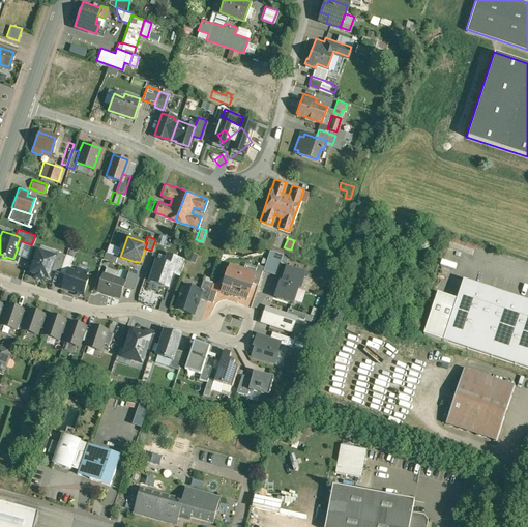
[(303,243),(296,240),(293,251),(299,253),(303,243)]
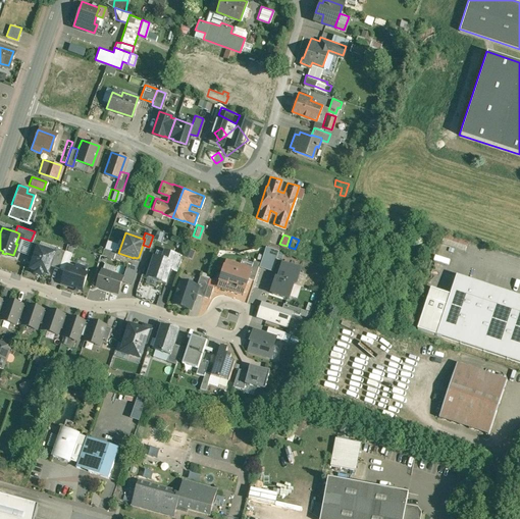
[(53,251),(37,246),(30,267),(36,269),(35,272),(41,274),(42,271),(46,272),(49,264),(53,251)]
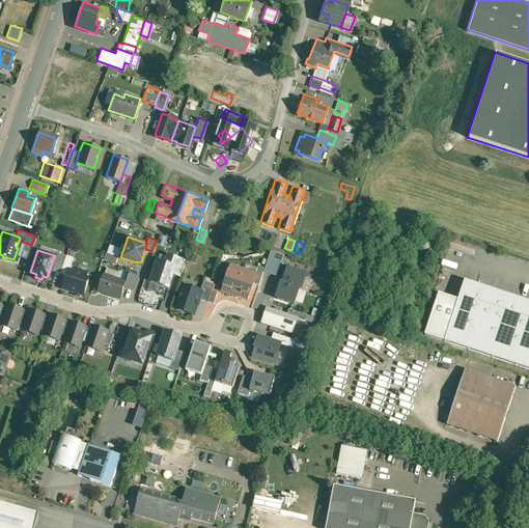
[(263,266),(261,270),(275,275),(282,254),(269,250),(263,266)]
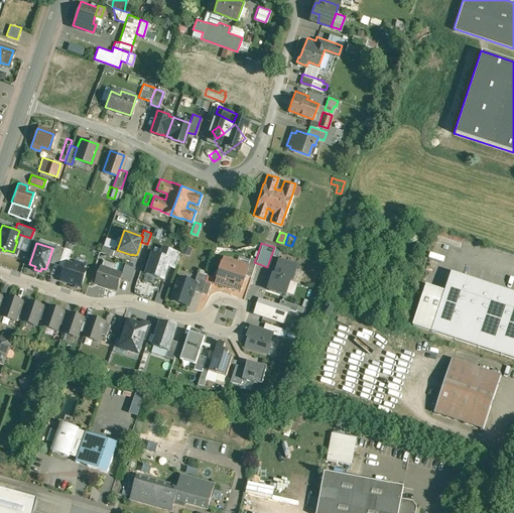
[(63,247),(53,244),(52,248),(48,261),(57,264),(63,247)]
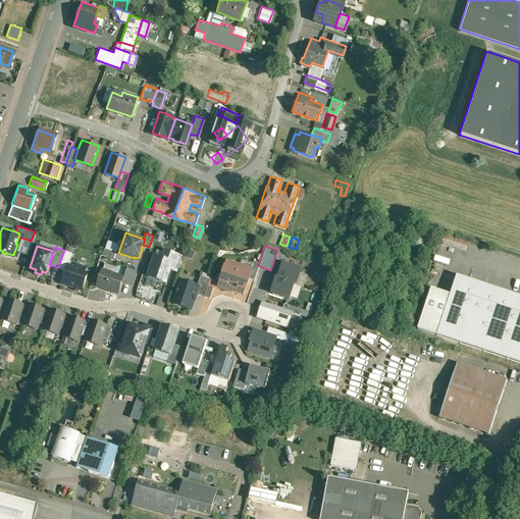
[(114,251),(103,247),(101,253),(112,257),(114,251)]
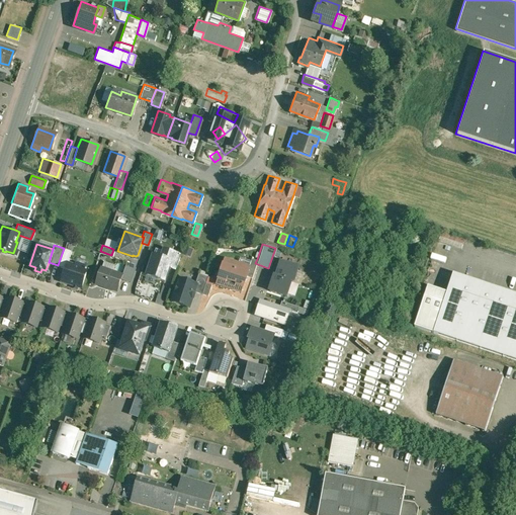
[(70,250),(64,248),(58,265),(64,267),(66,262),(70,250)]
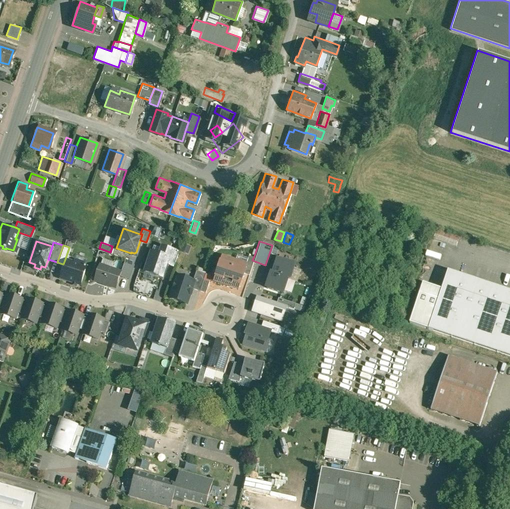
[(158,253),(150,251),(144,269),(161,275),(164,268),(163,267),(165,262),(169,248),(161,246),(158,253)]
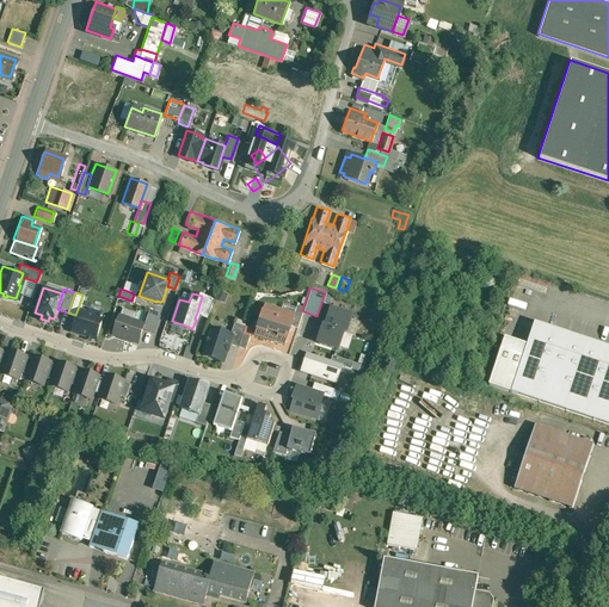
[(211,299),(202,296),(197,313),(207,315),(211,299)]
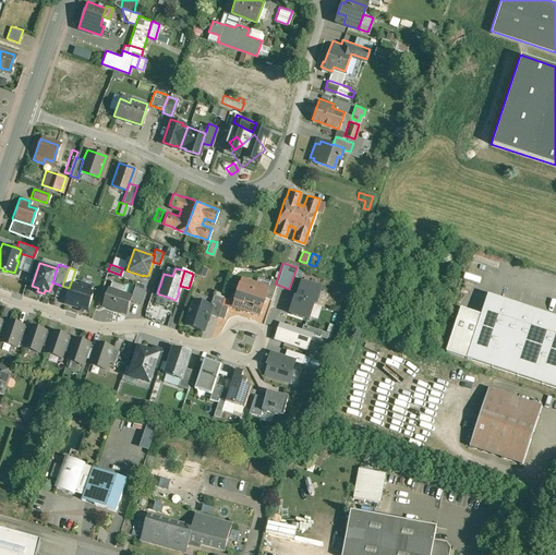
[(269,277),(266,288),(267,288),(264,296),(270,298),(275,284),(277,279),(269,277)]
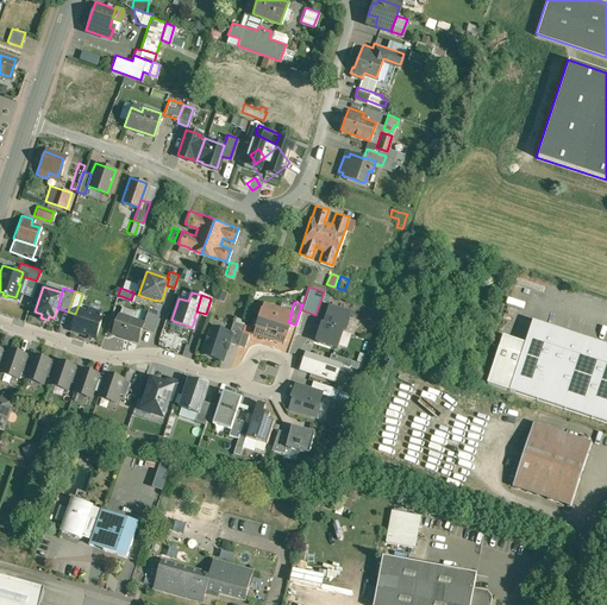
[(329,306),(323,323),(340,329),(343,329),(349,313),(329,306)]
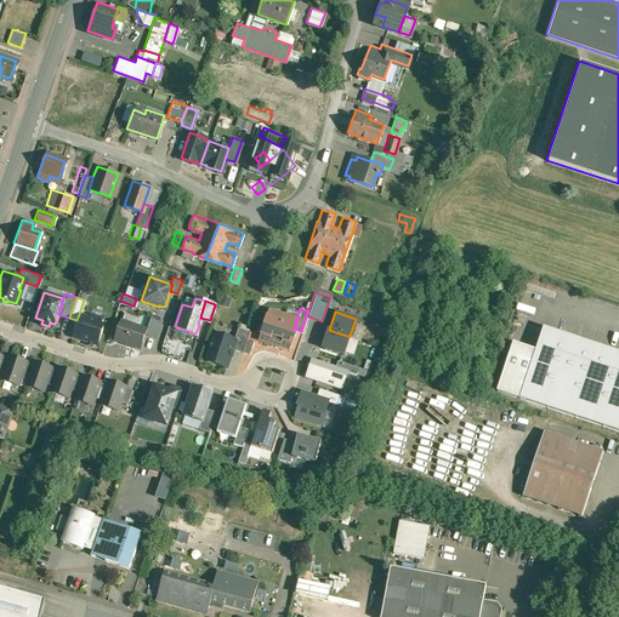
[(79,314),(77,320),(72,335),(96,342),(103,321),(100,320),(101,319),(100,316),(90,313),(89,314),(87,316),(79,314)]
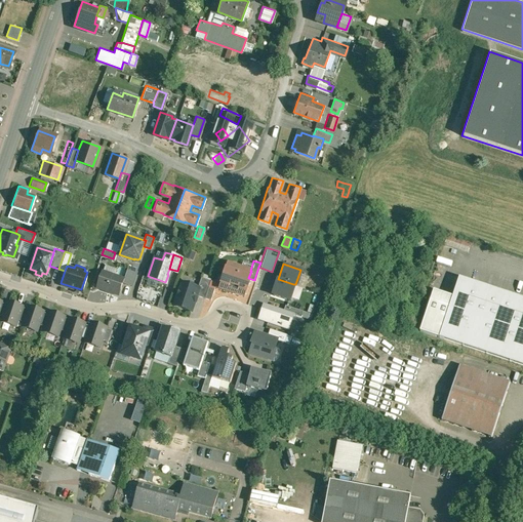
[(128,266),(123,281),(131,284),(136,269),(128,266)]
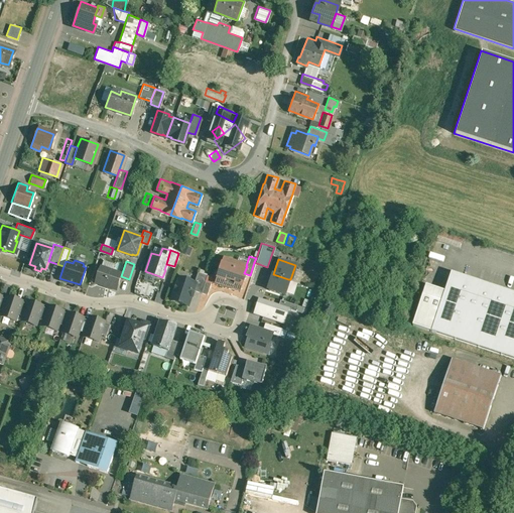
[(233,264),(222,261),(215,281),(239,289),(244,273),(247,266),(246,266),(234,262),(233,264)]
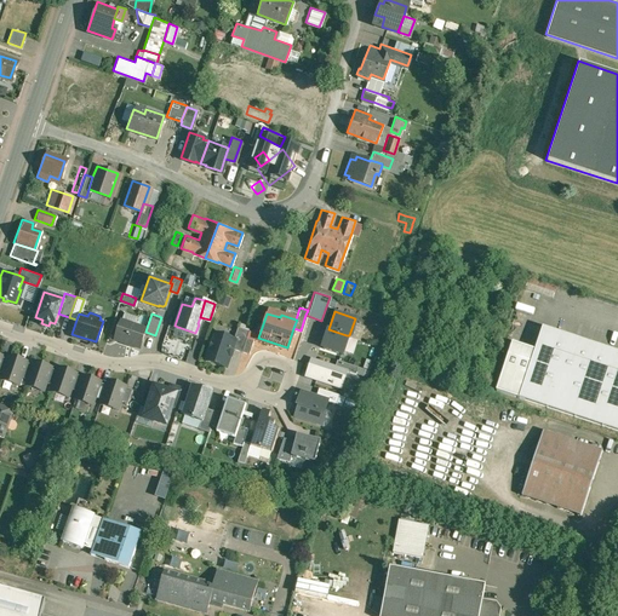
[(144,327),(120,318),(114,338),(138,345),(144,327)]
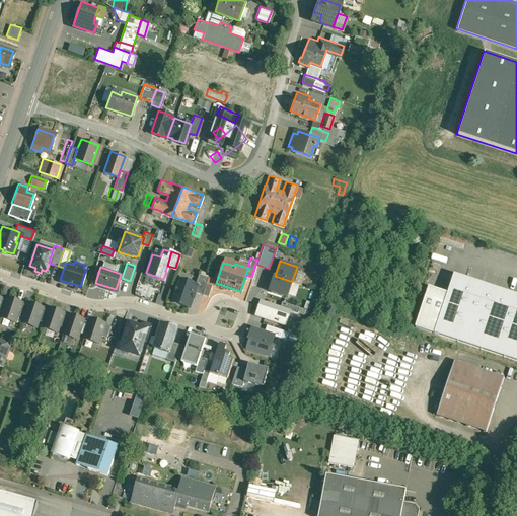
[(207,276),(198,273),(195,283),(193,290),(202,293),(205,282),(207,276)]
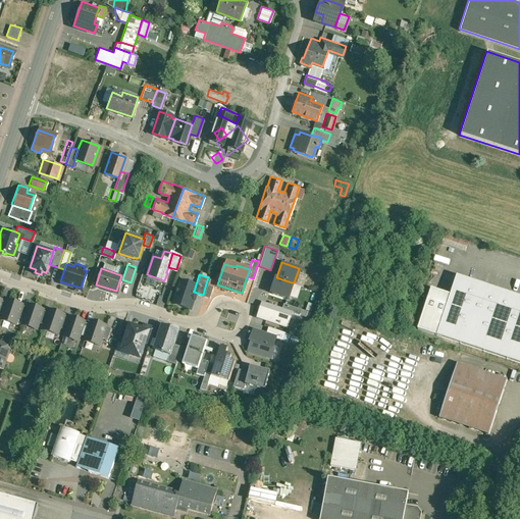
[(519,355),(519,295),(455,274),(449,295),(435,333),(518,361),(519,355)]
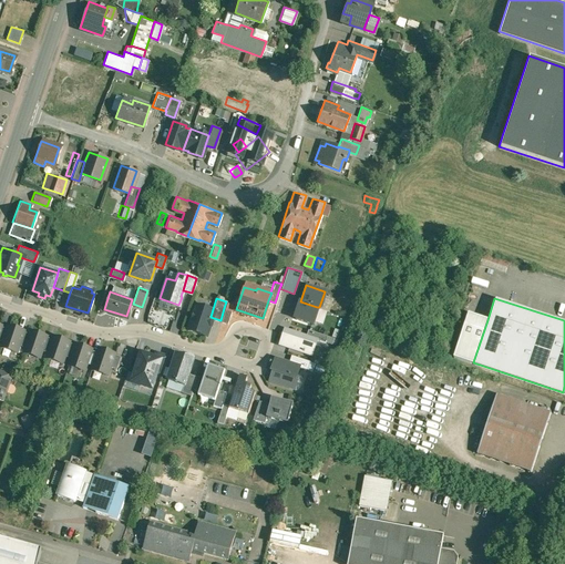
[(300,301),(298,300),(294,317),(311,322),(317,307),(300,301)]
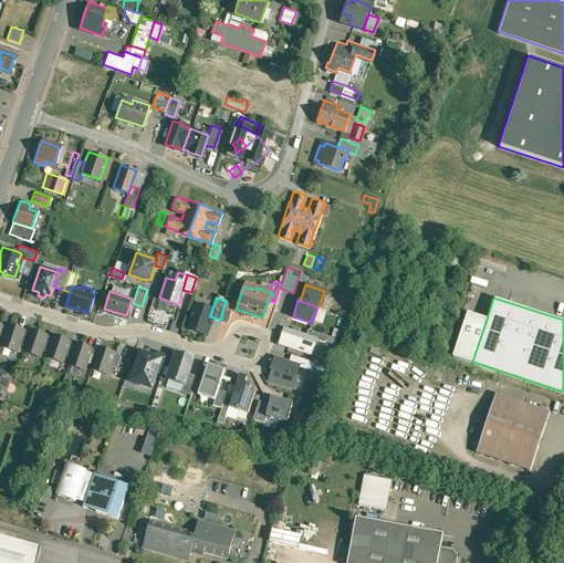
[(212,309),(195,303),(186,327),(205,334),(210,316),(212,309)]
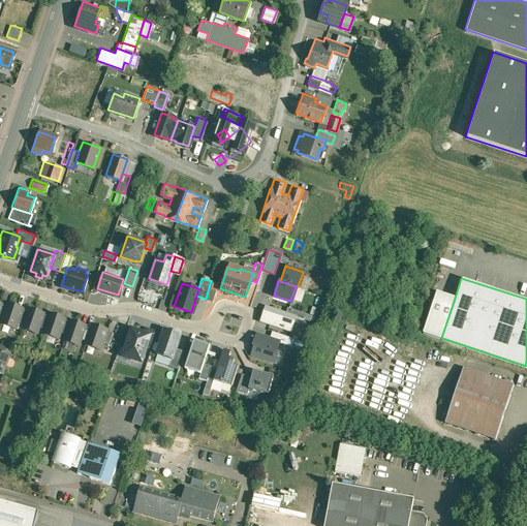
[(215,289),(209,287),(206,299),(211,301),(215,289)]
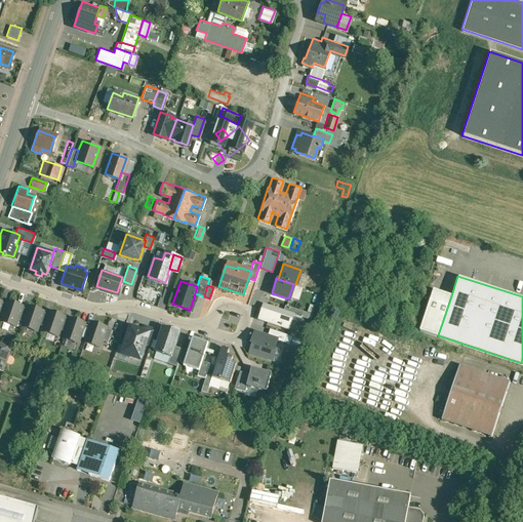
[(419,329),(438,335),(451,296),(433,290),(419,329)]
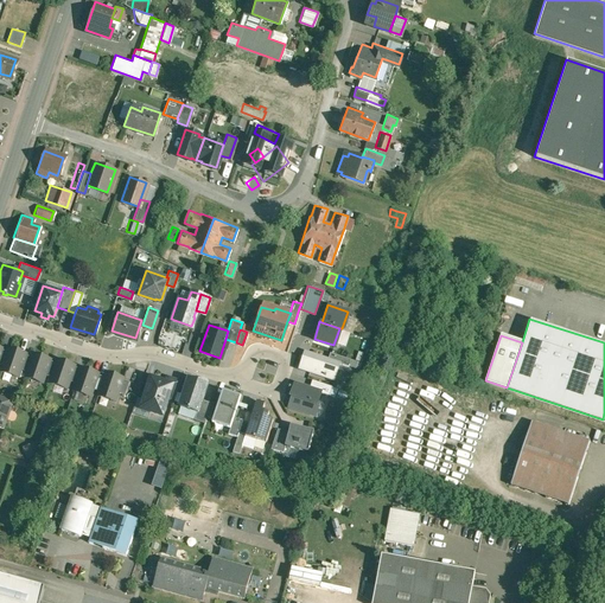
[(24,352),(7,346),(6,350),(1,364),(0,367),(0,370),(17,376),(19,367),(24,353),(24,352)]
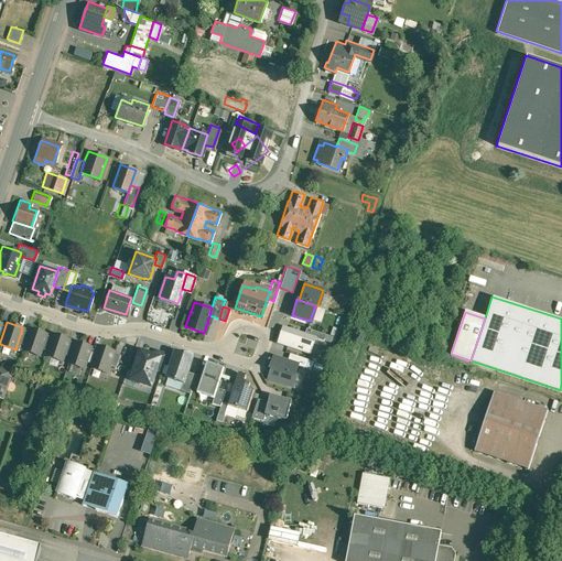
[(303,333),(282,325),(277,341),(309,352),(314,336),(303,333)]
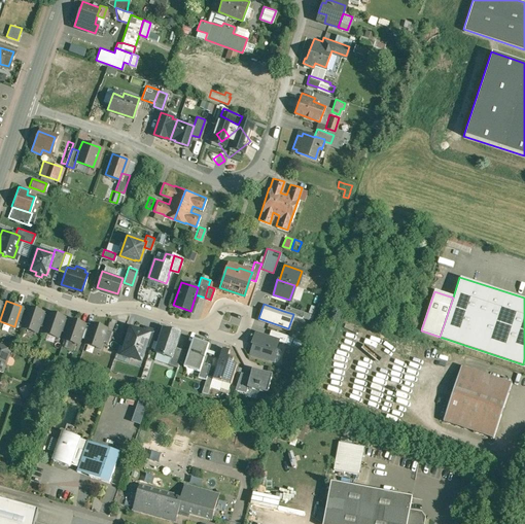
[(303,311),(285,305),(283,311),(293,314),(301,316),(301,315),(303,311)]
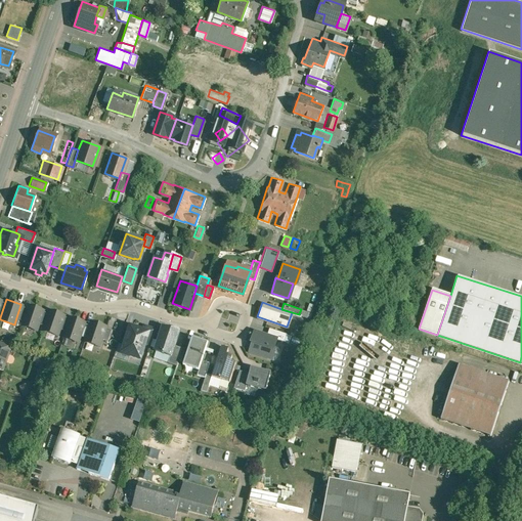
[(42,309),(28,304),(27,307),(22,319),(20,324),(35,330),(37,322),(41,310),(42,309)]
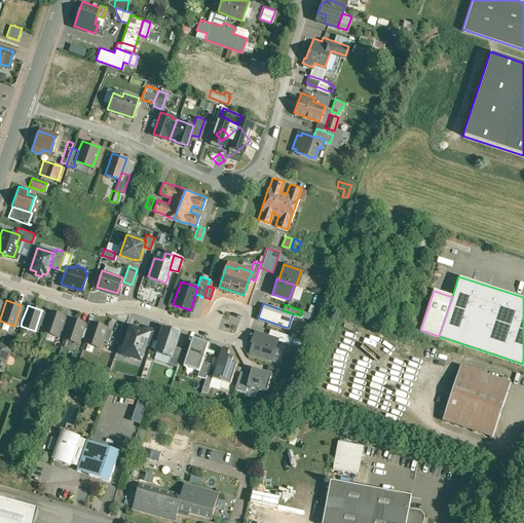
[(27,308),(21,306),(16,319),(22,321),(27,308)]
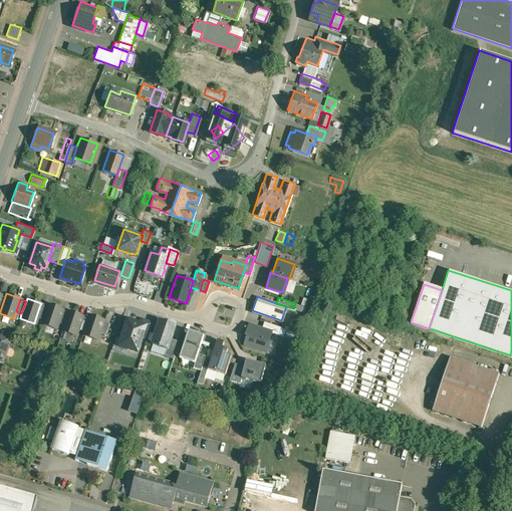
[(61,308),(47,303),(46,306),(42,318),(40,323),(54,328),(57,321),(61,309),(61,308)]
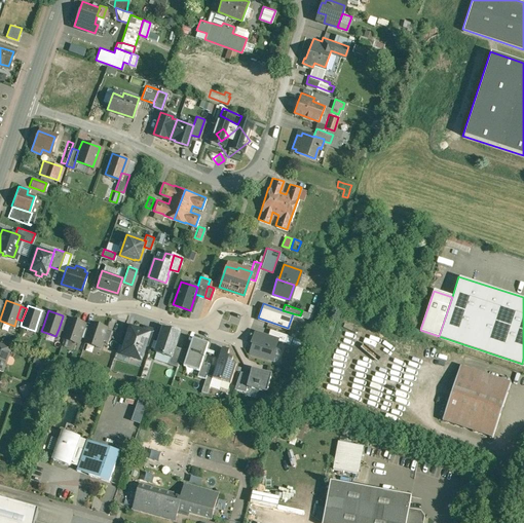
[(47,313),(41,311),(37,324),(43,326),(47,313)]
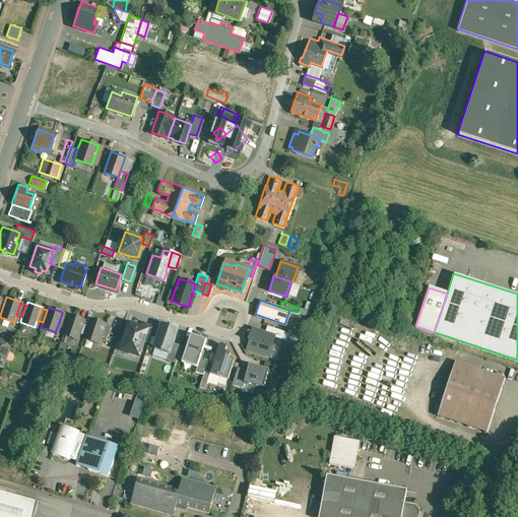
[(68,315),(62,313),(58,325),(63,327),(68,315)]
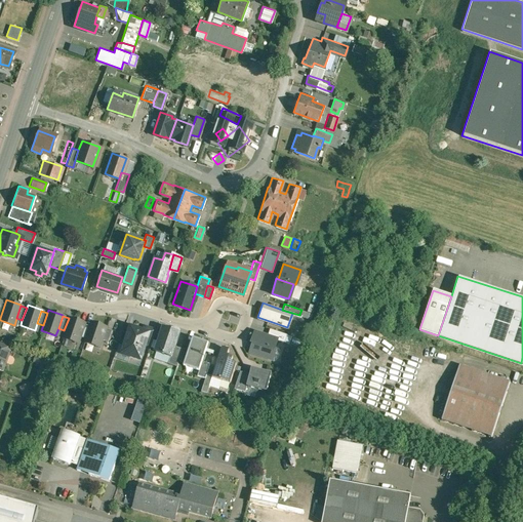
[(83,322),(69,317),(69,318),(64,330),(62,336),(76,342),(79,335),(83,323),(83,322)]
